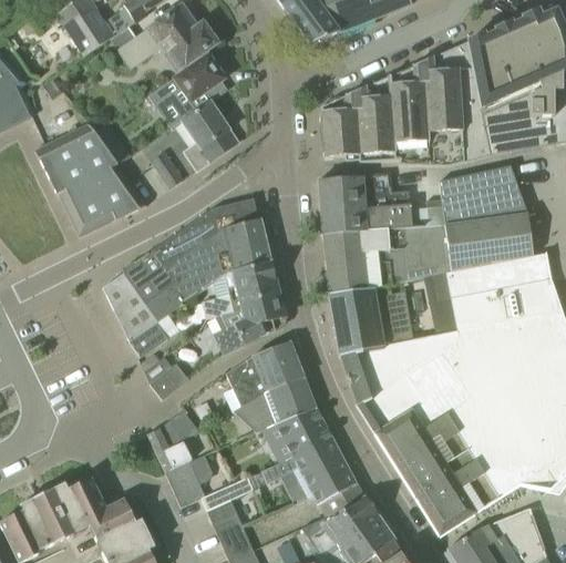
[(67,28),(96,9),(90,0),(74,0),(55,12),(67,28)]
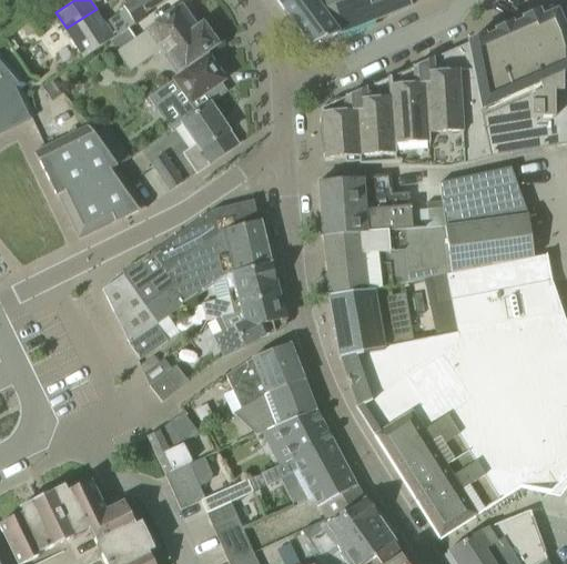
[(97,9),(67,28),(84,53),(111,37),(129,24),(149,11),(147,8),(159,0),(130,0),(124,3),(127,7),(104,21),(97,9)]
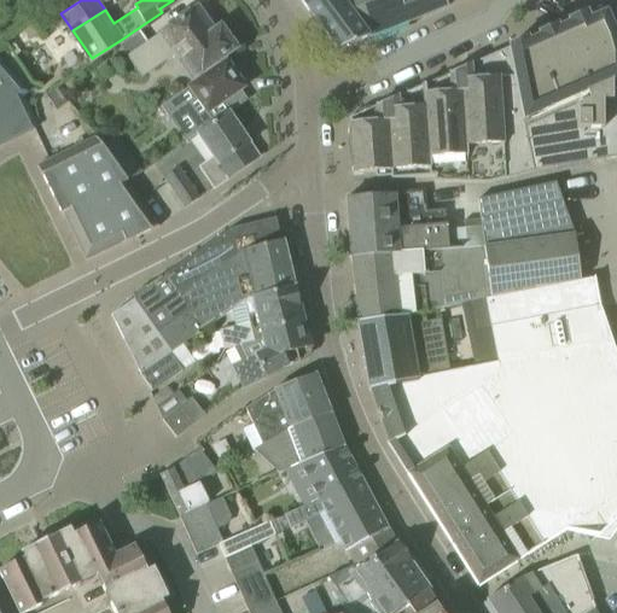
[(371,33),(424,12),(449,3),(448,0),(303,0),(338,46),(371,33)]
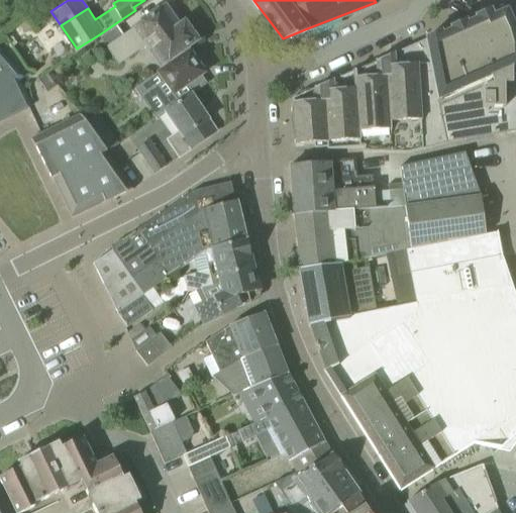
[(117,22),(101,33),(109,44),(119,60),(148,40),(163,62),(196,37),(193,34),(194,30),(190,25),(187,25),(185,21),(179,25),(165,5),(124,32),(117,22)]
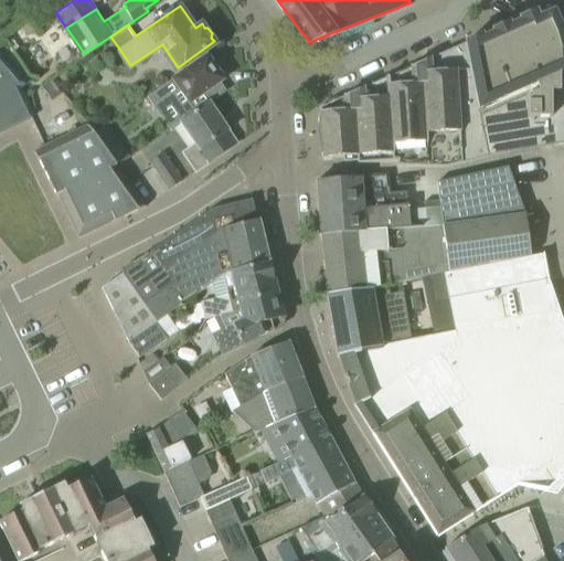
[(489,154),(503,150),(563,140),(563,70),(563,28),(554,8),(539,16),(535,9),(466,40),(489,154)]
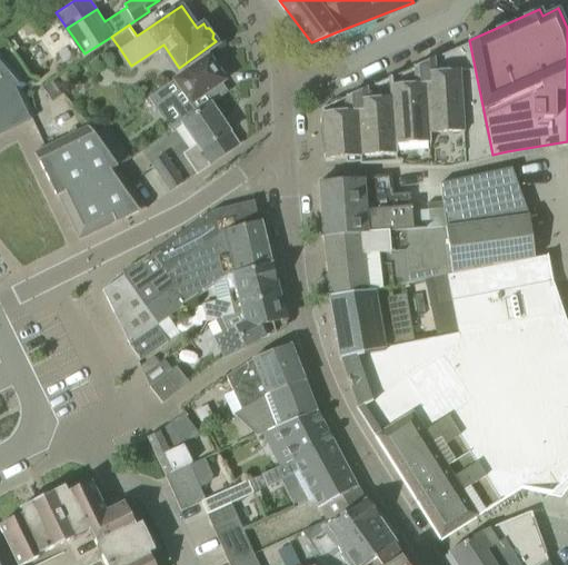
[(455,56),(435,65),(434,57),(426,60),(426,59),(421,61),(414,65),(415,66),(415,73),(367,93),(367,87),(367,86),(359,89),(358,89),(355,90),(355,91),(347,95),(347,96),(348,108),(322,110),(326,156),(358,154),(359,161),(401,158),(401,164),(449,165),(492,155),(469,40),(455,47),(455,56)]
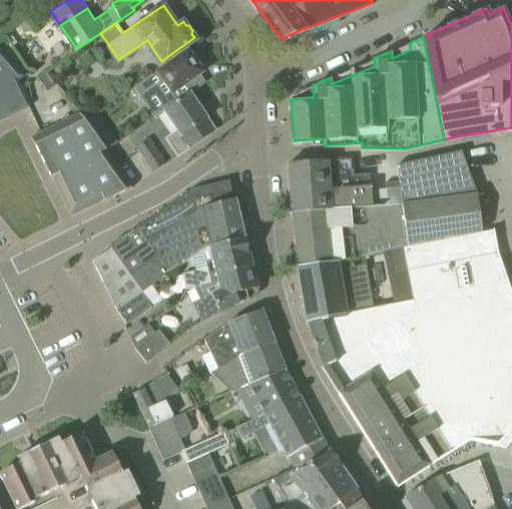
[(0,117),(29,104),(15,75),(19,71),(0,48),(0,117)]
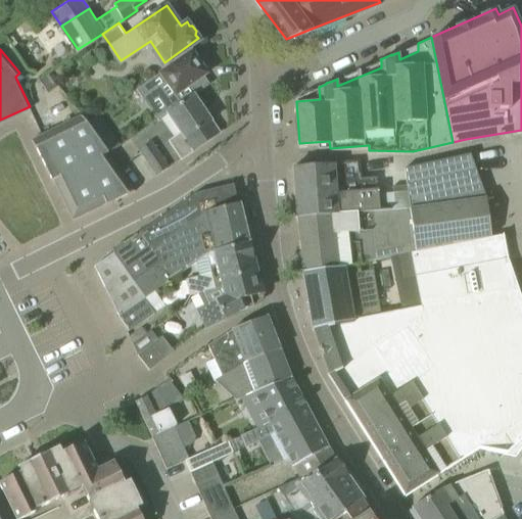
[(194,92),(209,82),(203,74),(206,71),(204,68),(205,65),(201,58),(198,58),(191,49),(137,87),(145,99),(169,83),(175,92),(185,85),(191,94),(194,92)]
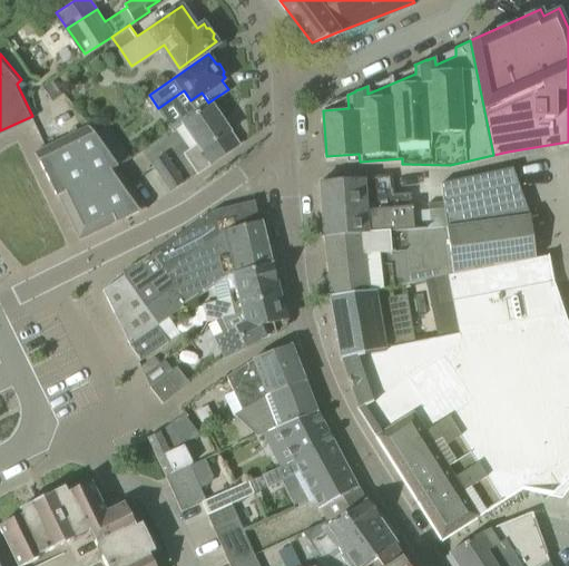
[(54,77),(43,85),(52,98),(64,91),(54,77)]
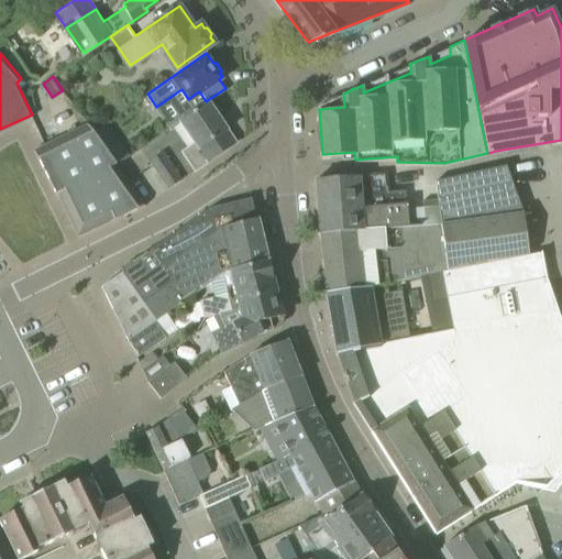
[(196,168),(237,140),(209,99),(206,101),(180,119),(196,141),(184,150),(196,168)]
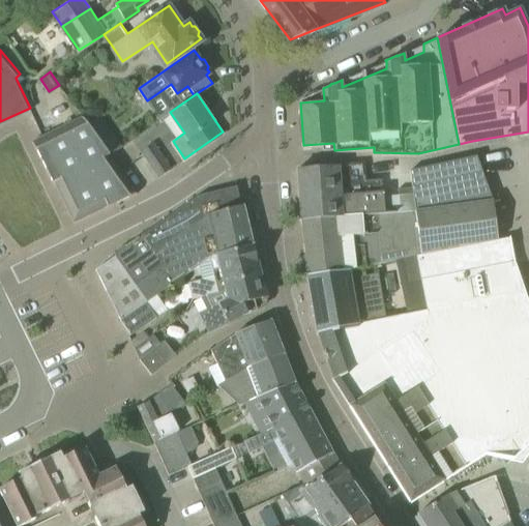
[(109,205),(137,191),(83,115),(33,140),(53,180),(55,179),(75,220),(108,203),(109,205)]
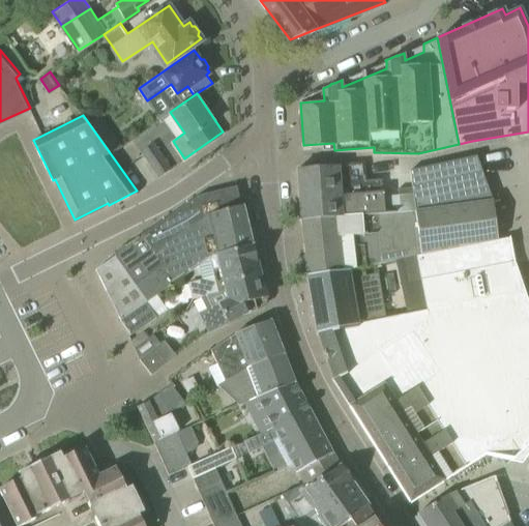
[(171,167),(159,150),(153,141),(142,149),(159,175),(171,167)]
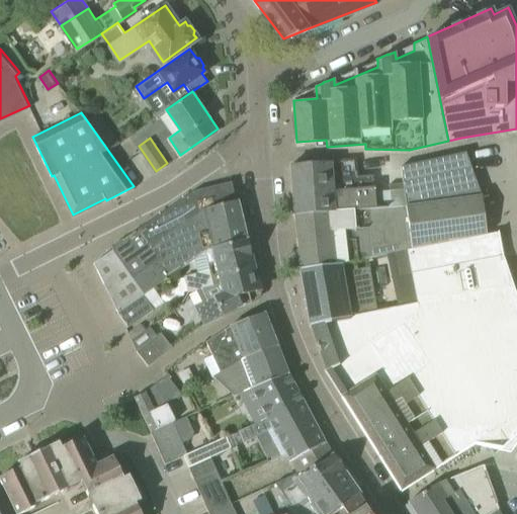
[(394,251),(407,249),(487,232),(482,194),(465,151),(401,165),(404,186),(407,203),(391,205),(376,206),(330,209),(330,210),(294,212),(300,267),(300,266),(334,262),(394,251)]
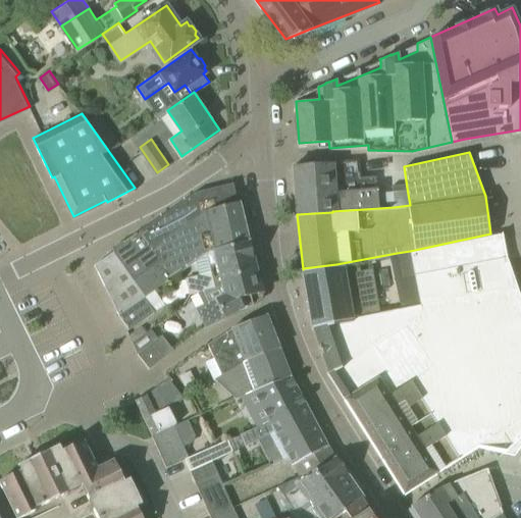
[(293,164),(297,214),(332,212),(332,211),(379,208),(376,174),(360,176),(359,158),(334,160),(331,162),(293,164)]
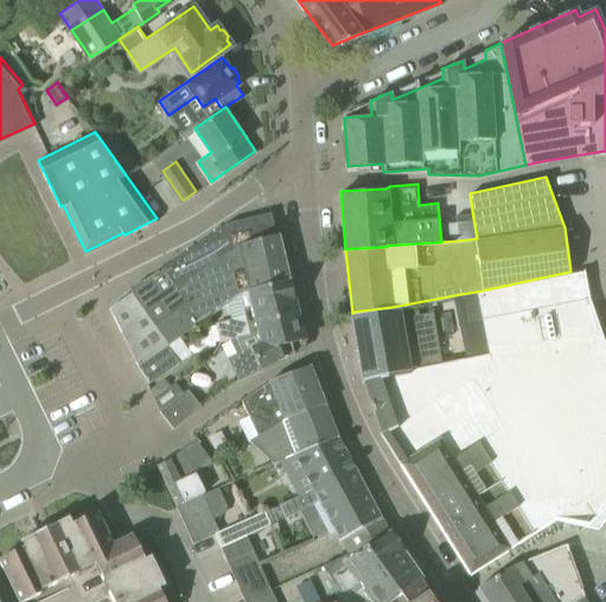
[(110,306),(139,364),(167,344),(228,301),(243,290),(247,289),(291,279),(279,232),(274,235),(272,210),(228,221),(164,266),(144,279),(131,288),(132,290),(126,295),(110,306)]
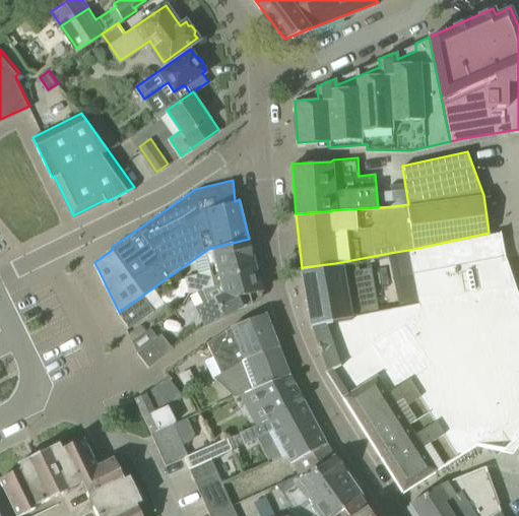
[(408,204),(405,187),(391,189),(392,206),(408,204)]
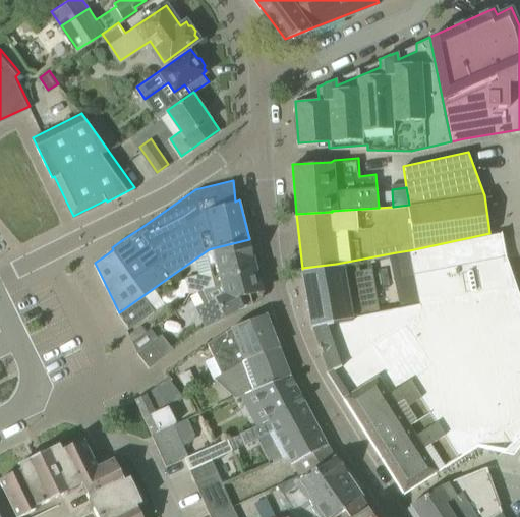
[(519,307),(516,308),(506,255),(501,231),(489,233),(409,250),(414,274),(419,302),(380,309),(362,313),(351,316),(352,316),(312,325),(329,369),(344,397),(403,491),(477,444),(504,449),(519,434),(519,307)]
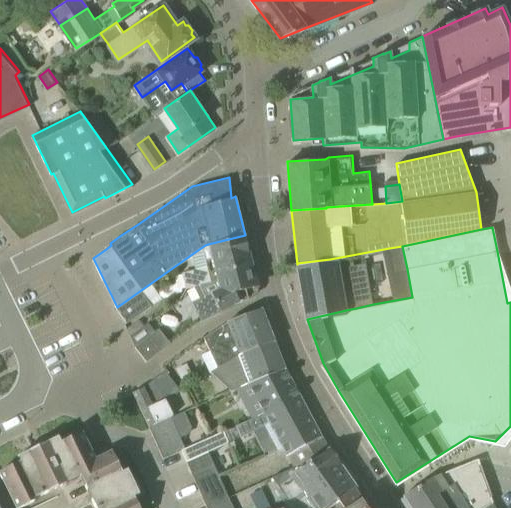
[(187,285),(199,282),(218,278),(217,273),(232,268),(232,265),(251,261),(245,235),(208,244),(205,245),(192,254),(196,268),(184,271),(187,285)]
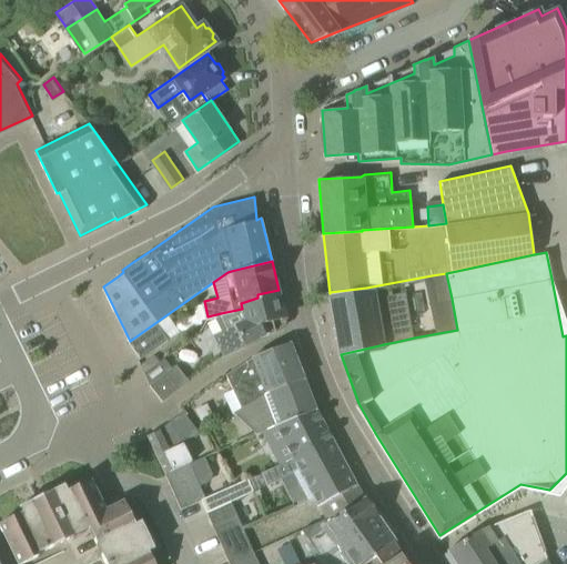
[(446,273),(432,275),(437,302),(452,299),(446,273)]
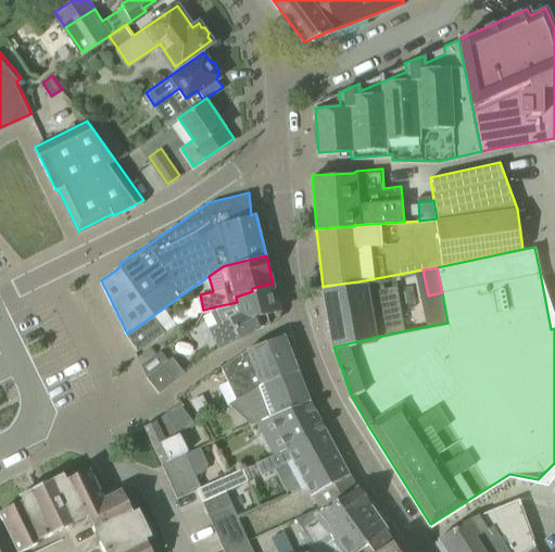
[(360,289),(358,281),(323,286),(333,346),(333,347),(376,337),(375,337),(387,335),(405,330),(396,285),(367,290),(365,288),(360,289)]
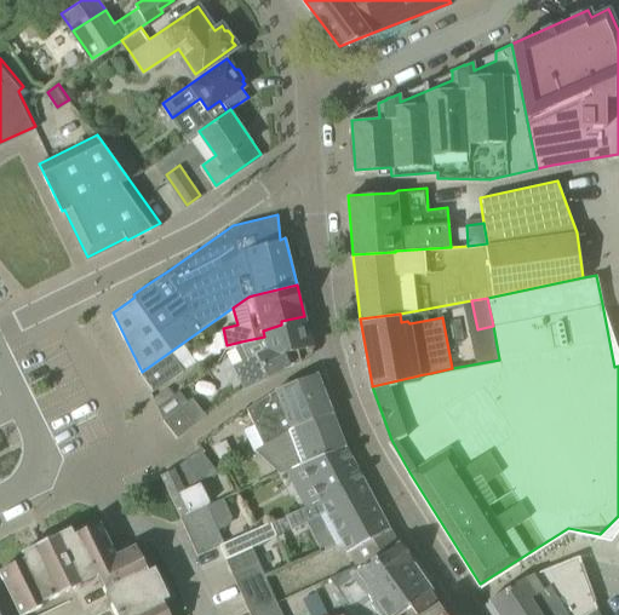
[(311,351),(313,349),(304,316),(281,321),(281,325),(263,331),(264,337),(241,342),(248,356),(234,363),(245,385),(310,354),(311,351)]
